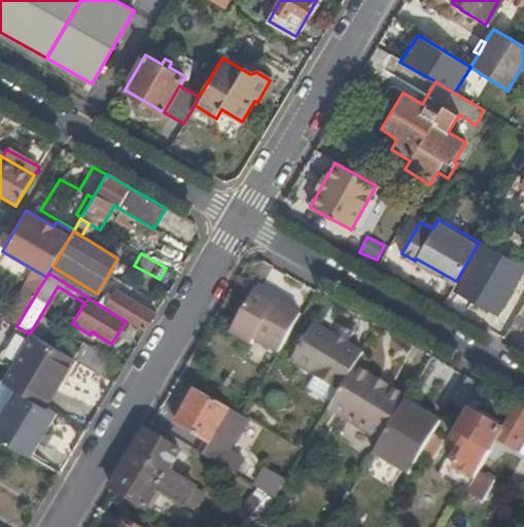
[(16,326),(40,286),(28,279),(4,319),(14,324),(16,326)]
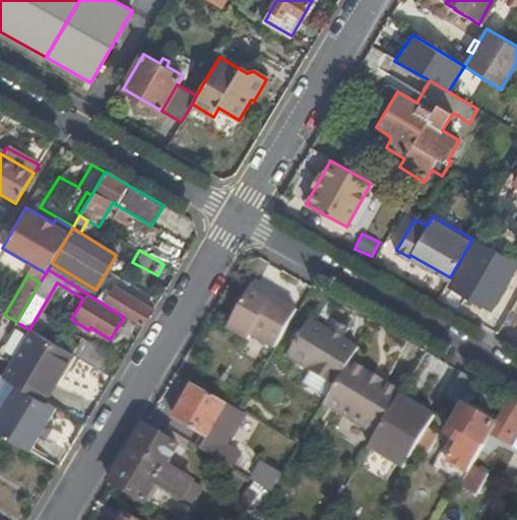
[(253,279),(247,290),(266,302),(269,297),(273,291),(253,279)]
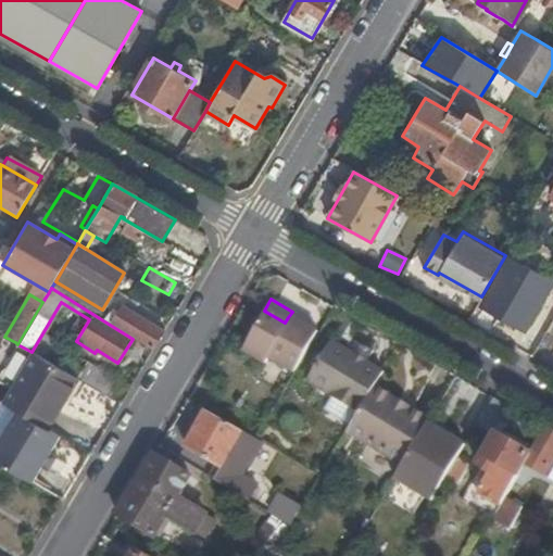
[(152,350),(164,330),(122,305),(110,325),(133,339),(152,350)]
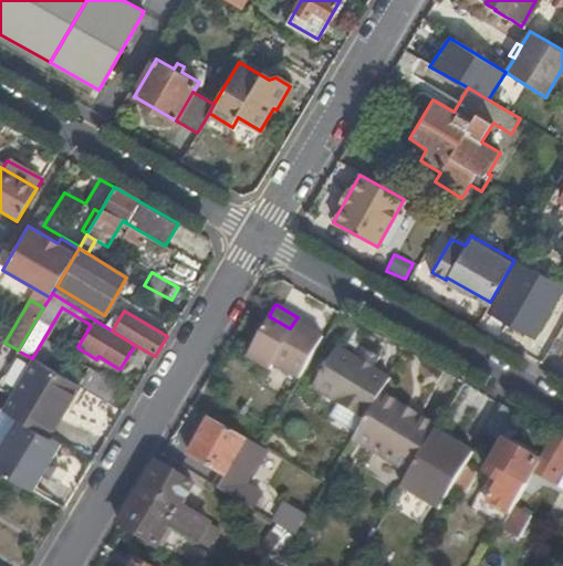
[(301,370),(319,338),(293,323),(290,328),(269,316),(244,356),(268,371),(271,366),(295,380),(301,370)]
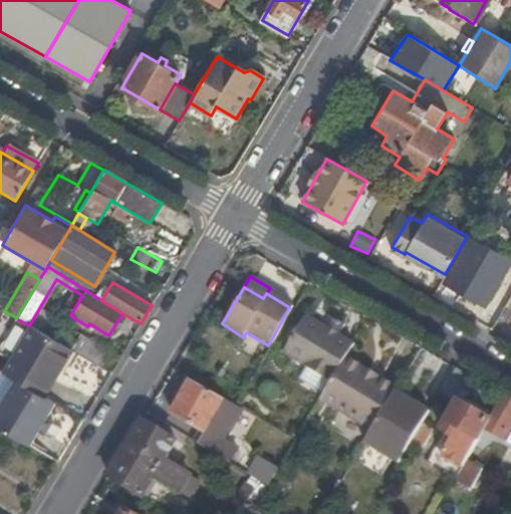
[(510,297),(497,320),(510,329),(510,297)]
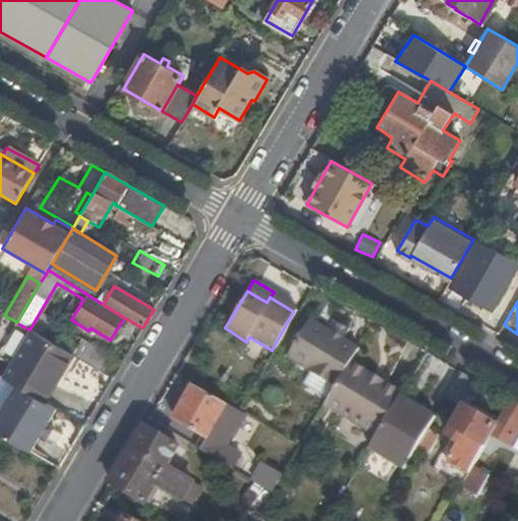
[(334,386),(347,362),(357,347),(308,319),(285,357),(334,386)]
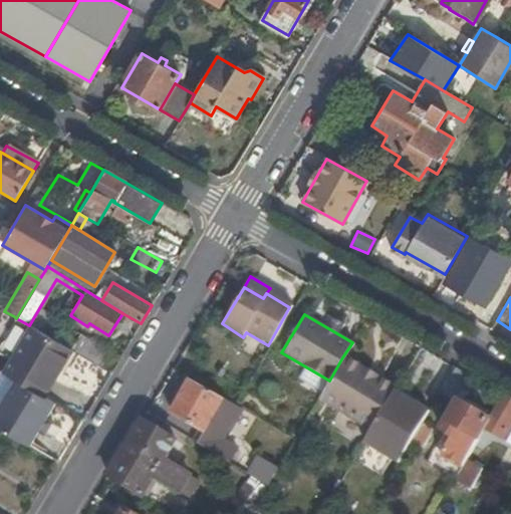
[(9,359),(1,372),(14,379),(39,396),(67,348),(29,325),(9,359)]
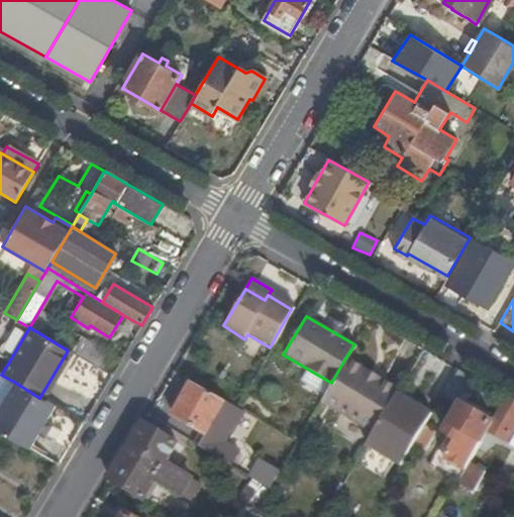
[(70,351),(100,370),(108,355),(79,338),(70,351)]
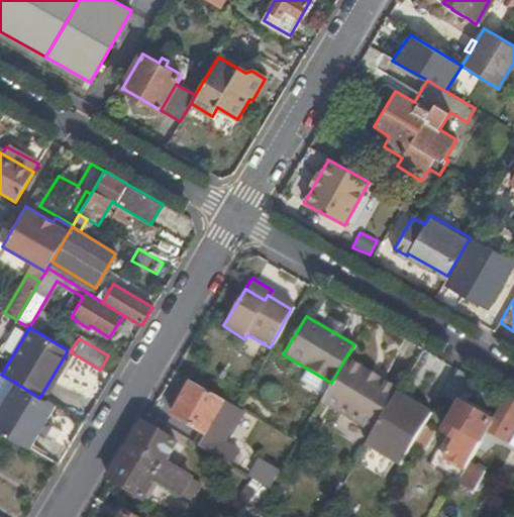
[(422,356),(413,378),(432,386),(441,365),(422,356)]
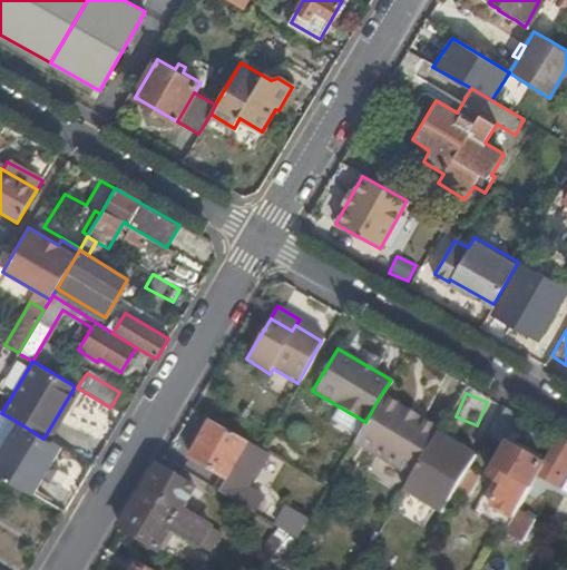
[(353,442),(353,443),(409,477),(433,434),(436,431),(380,396),(365,422),(353,442)]
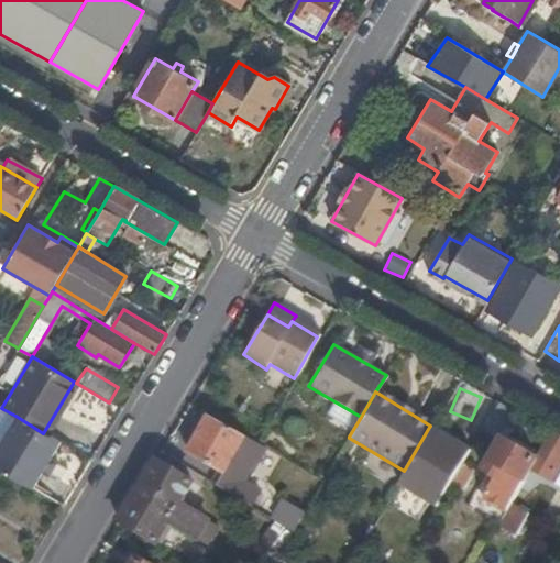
[(502,431),(512,412),(496,404),(479,432),(490,439),(502,431)]
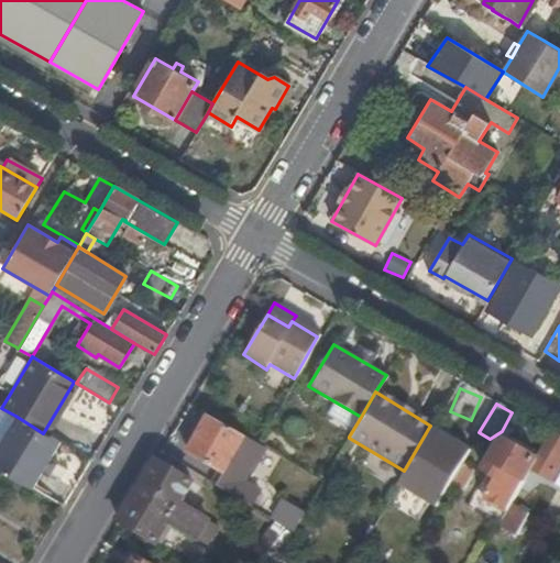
[(242,438),(202,415),(180,450),(221,473),(232,455),(242,438)]
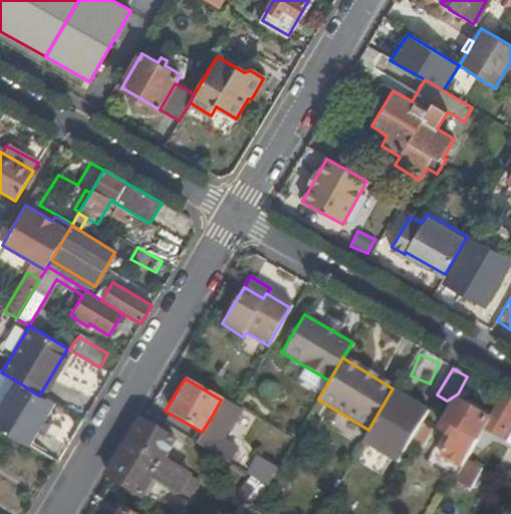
[(0,429),(30,446),(54,404),(39,396),(14,379),(0,402),(0,429)]
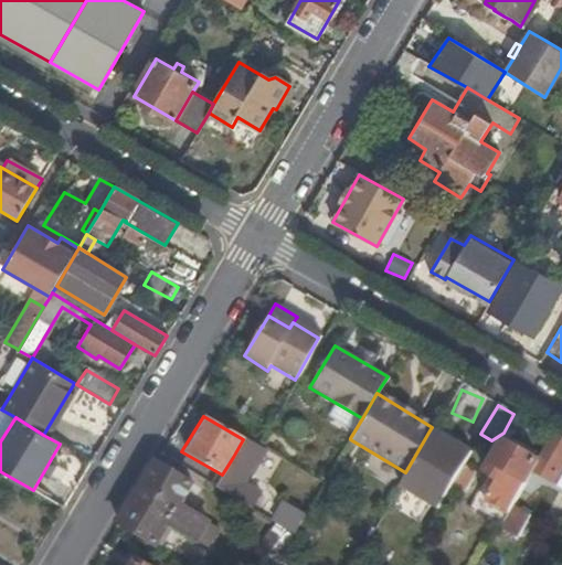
[(395,487),(436,510),(451,484),(462,466),(469,454),(430,430),(405,472),(395,487)]
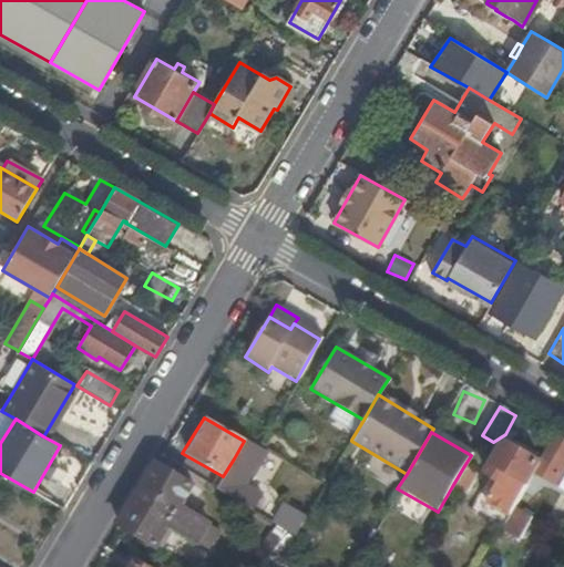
[(536,463),(531,473),(550,484),(563,459),(563,443),(552,436),(536,463)]
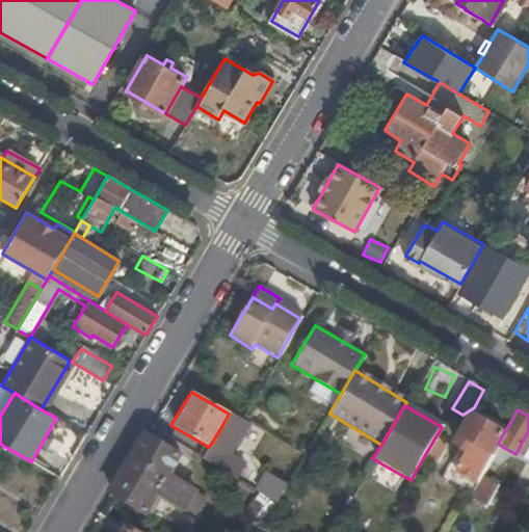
[(237,442),(246,424),(239,420),(229,414),(219,430),(237,442)]
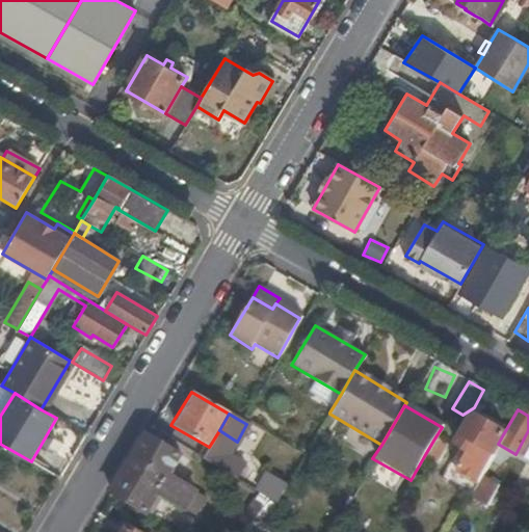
[(439,475),(469,493),(498,444),(503,434),(470,415),(452,445),(455,447),(439,475)]
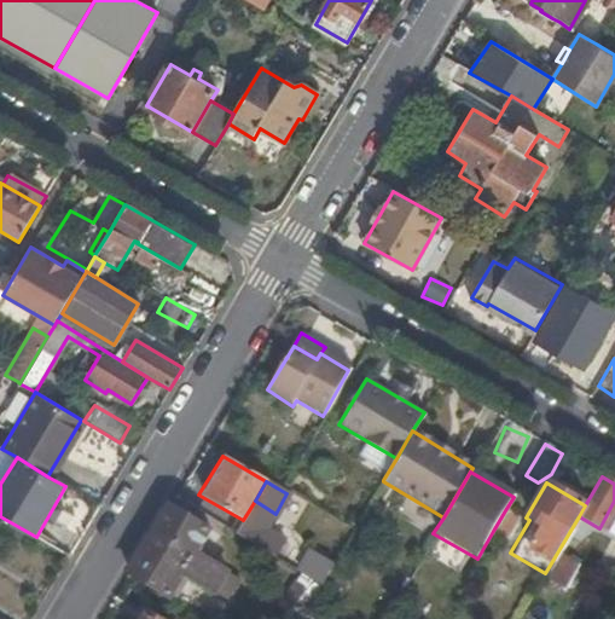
[(208,533),(167,508),(127,573),(169,599),(183,576),(224,601),(236,579),(195,555),(208,533)]
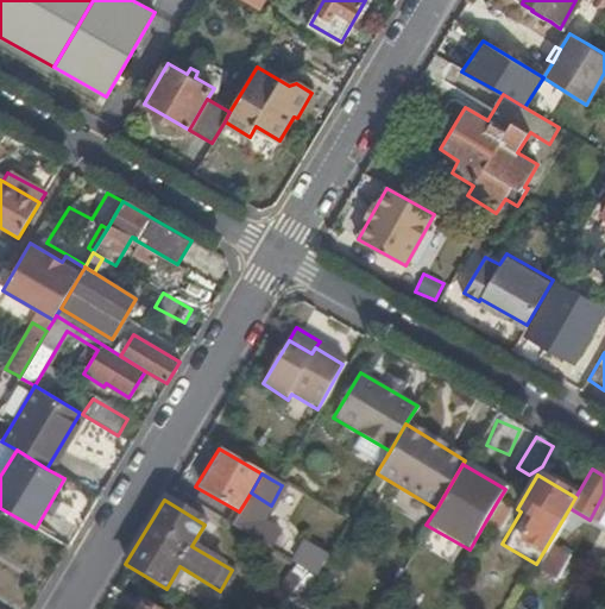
[(497,502),(485,522),(493,528),(506,507),(497,502)]
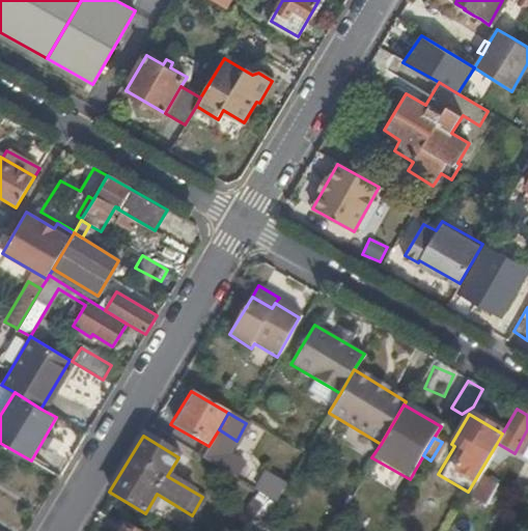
[(252,485),(277,500),(285,486),(261,472),(252,485)]
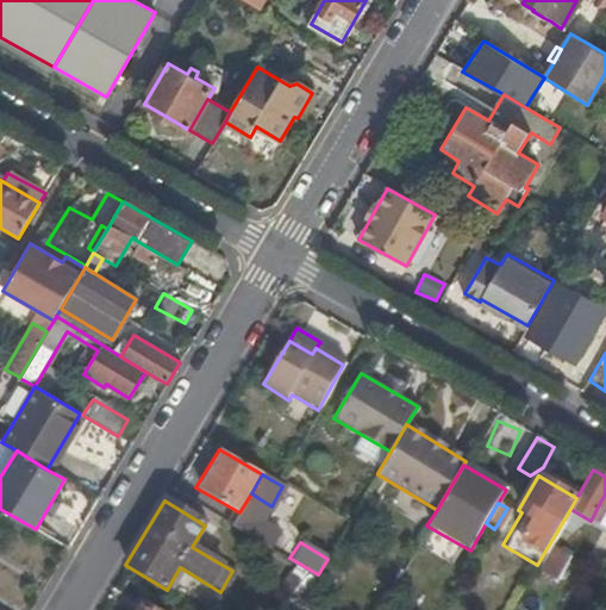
[(541,572),(555,582),(569,558),(554,549),(541,572)]
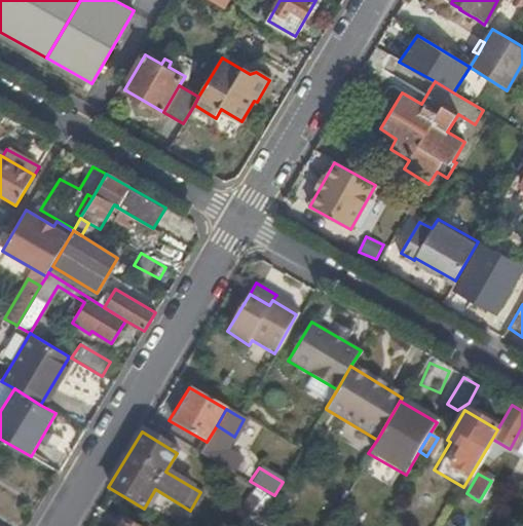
[(258,502),(250,496),(233,518),(243,523),(258,502)]
